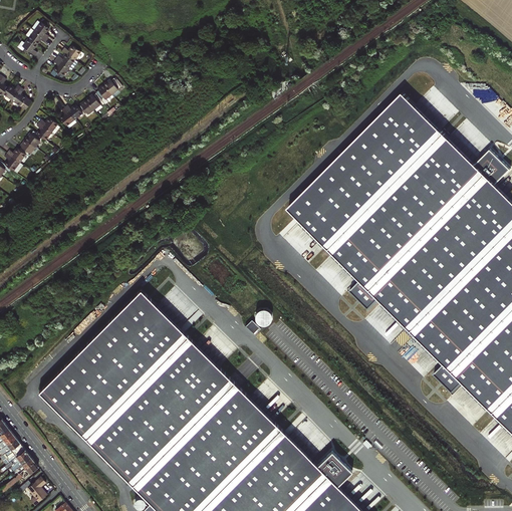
[(35,23),(30,31),(45,42),(48,39),(44,36),(48,31),(39,25),(35,23)]
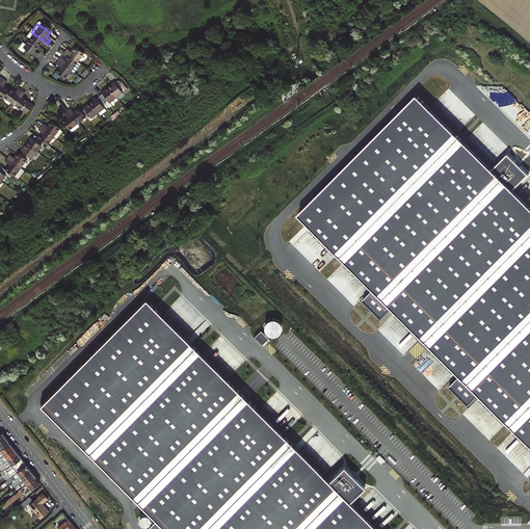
[(47,44),(31,32),(30,32),(25,40),(28,43),(36,49),(41,44),(45,47),(47,44)]
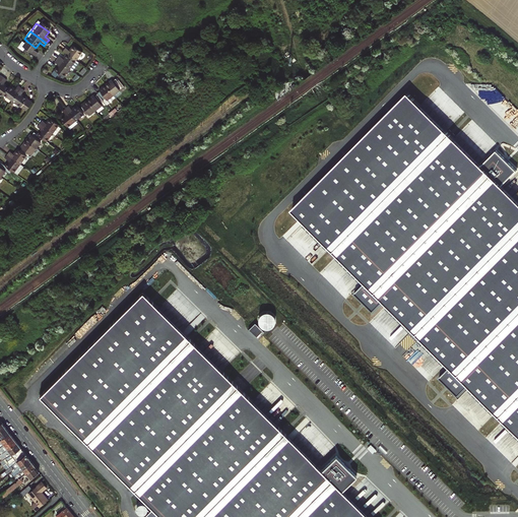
[(33,53),(36,48),(27,42),(24,45),(21,42),(15,50),(21,54),(23,51),(34,59),(37,56),(33,53)]
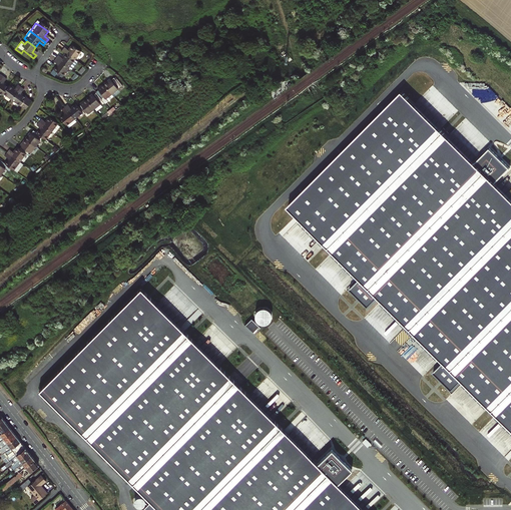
[(64,56),(72,62),(78,54),(70,48),(66,53),(62,50),(60,53),(64,56)]
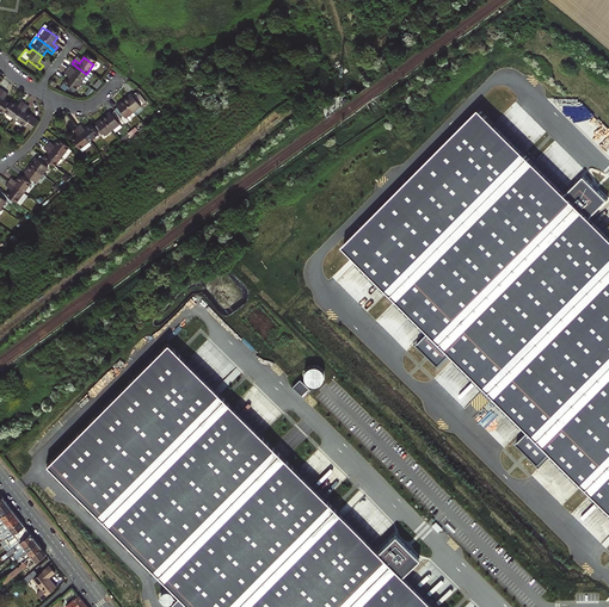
[(79,85),(86,74),(77,67),(72,73),(67,69),(65,73),(79,85)]
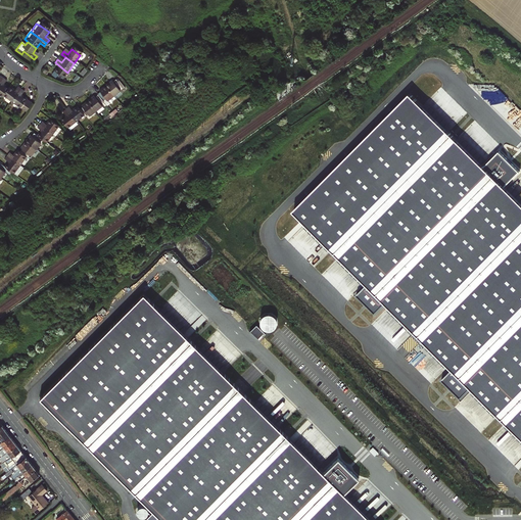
[(67,73),(55,62),(52,65),(56,68),(52,74),(61,81),(67,73)]
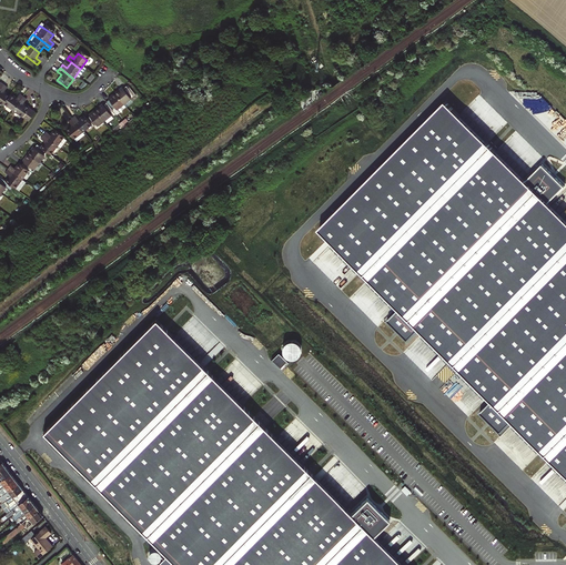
[(7,82),(0,90),(0,100),(3,103),(6,102),(11,93),(7,90),(10,86),(7,82)]
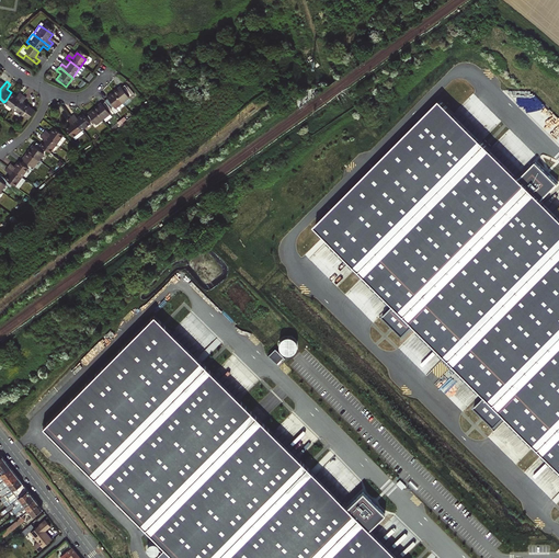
[(111,94),(120,104),(126,99),(128,97),(121,87),(114,92),(114,91),(111,94)]
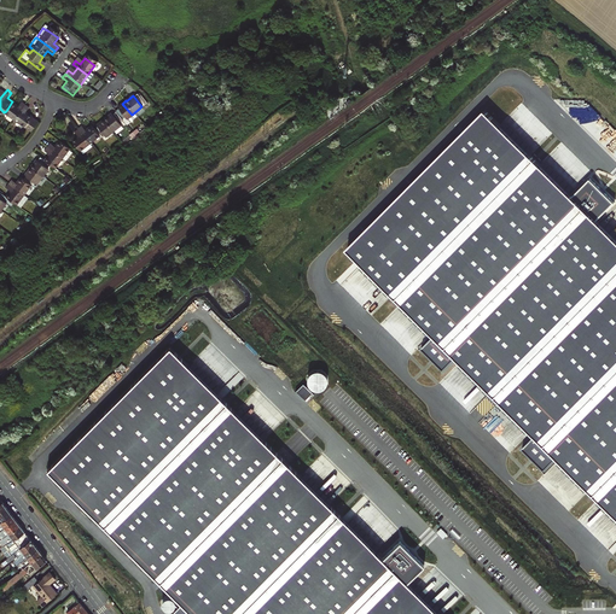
[(6,111),(15,117),(25,103),(23,100),(19,104),(13,100),(12,101),(6,111)]
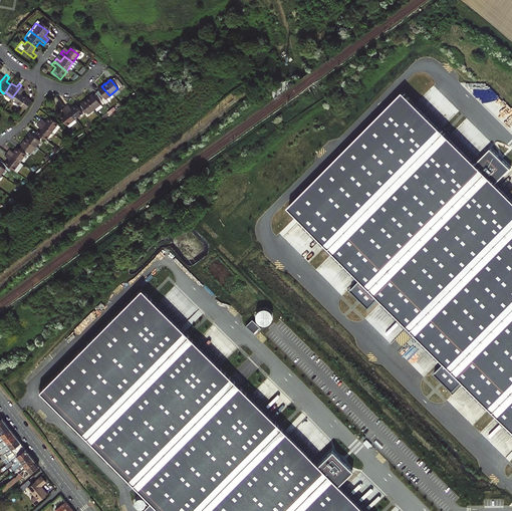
[(20,103),(26,108),(27,105),(30,99),(26,95),(21,91),(24,87),(21,85),(12,97),(20,104),(20,103)]
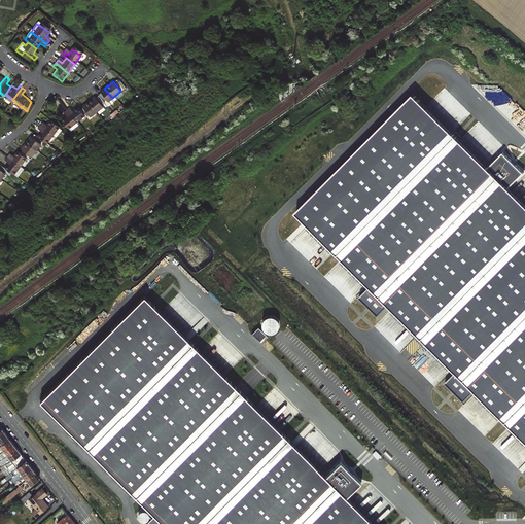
[(96,98),(102,104),(104,102),(105,103),(112,98),(104,89),(101,91),(102,92),(96,97),(96,98)]
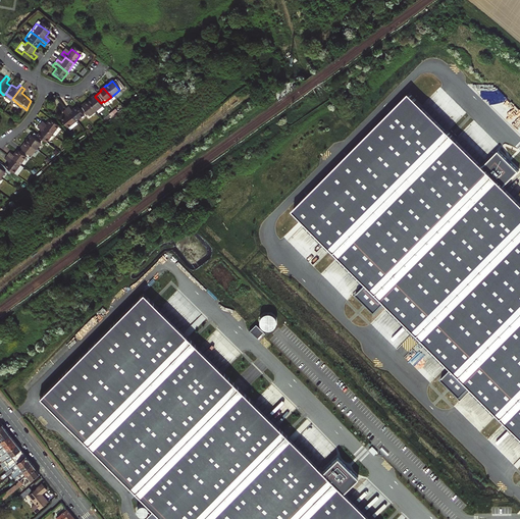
[(519,207),(502,190),(517,174),(497,154),(481,169),(408,96),(291,214),(364,287),(354,298),(372,316),(383,305),(450,371),(439,382),(458,401),(468,390),(519,440),(519,207)]
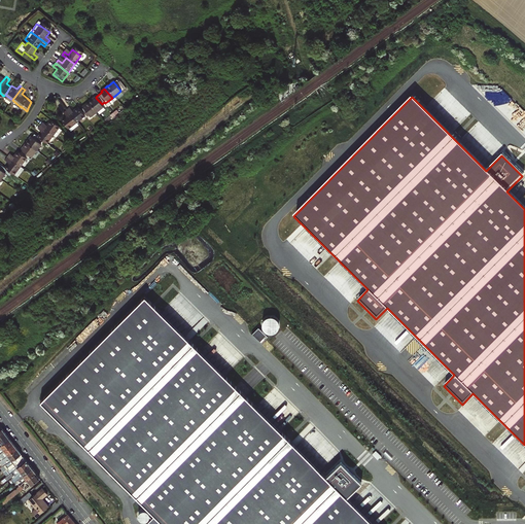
[(85,104),(94,114),(100,109),(99,107),(102,105),(102,104),(96,98),(90,103),(89,102),(85,104)]
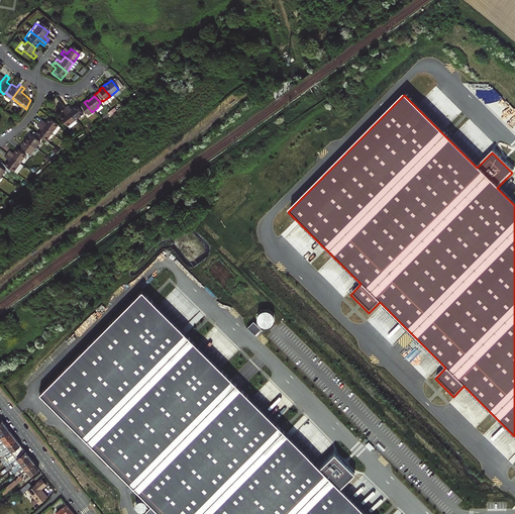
[(92,112),(84,102),(82,105),(77,110),(81,116),(83,117),(85,116),(86,117),(92,112)]
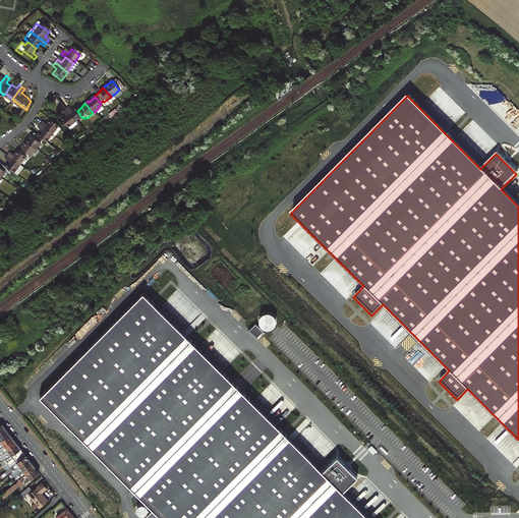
[(63,111),(73,123),(81,117),(77,111),(74,108),(69,112),(66,109),(63,111)]
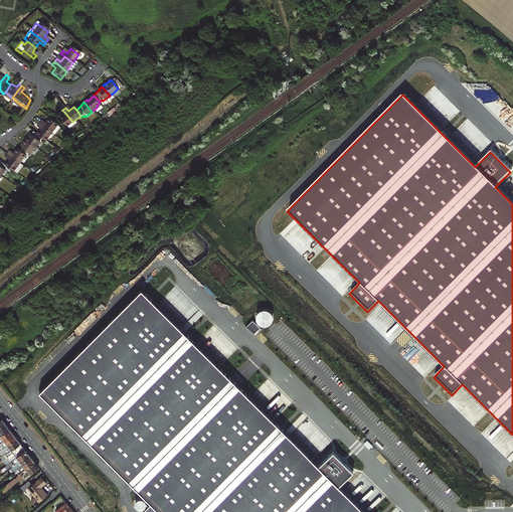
[(72,122),(62,110),(59,113),(62,116),(57,120),(64,129),(72,122)]
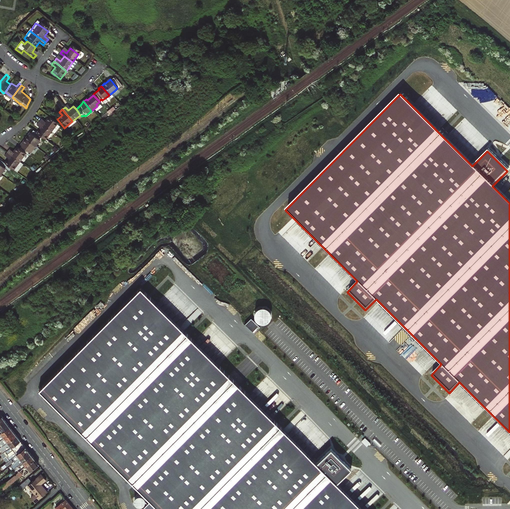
[(39,121),(37,124),(49,133),(52,136),(57,128),(55,125),(47,119),(43,124),(39,121)]
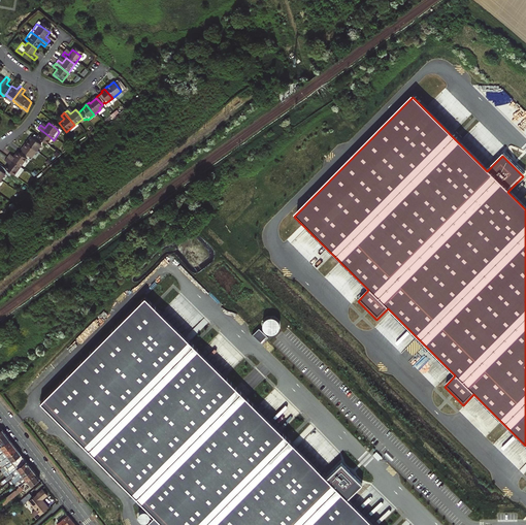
[(51,137),(38,128),(35,131),(39,134),(35,139),(39,142),(44,146),(51,137)]
